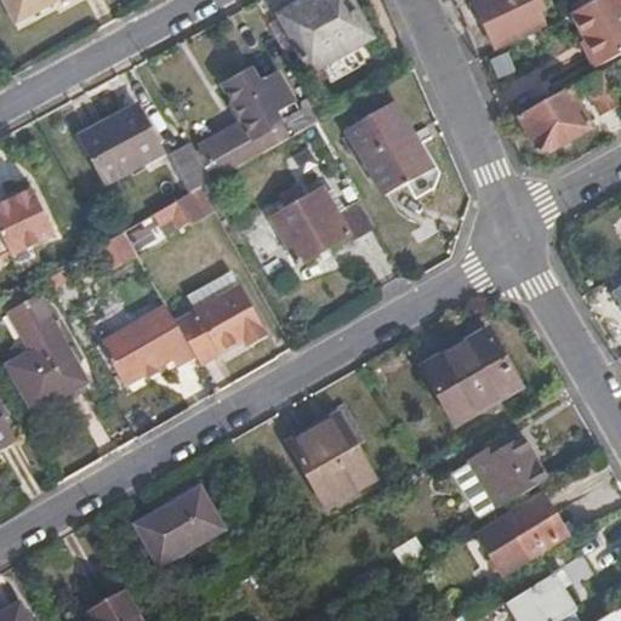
[(56,0),(1,0),(16,23),(56,0)]
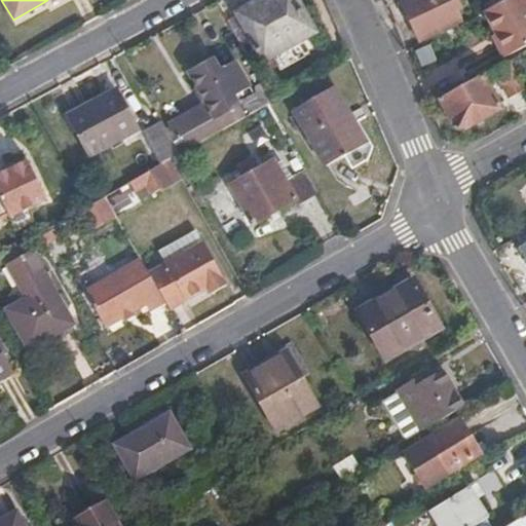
[(312,36),(292,0),(268,0),(239,17),(265,62),(312,36)]
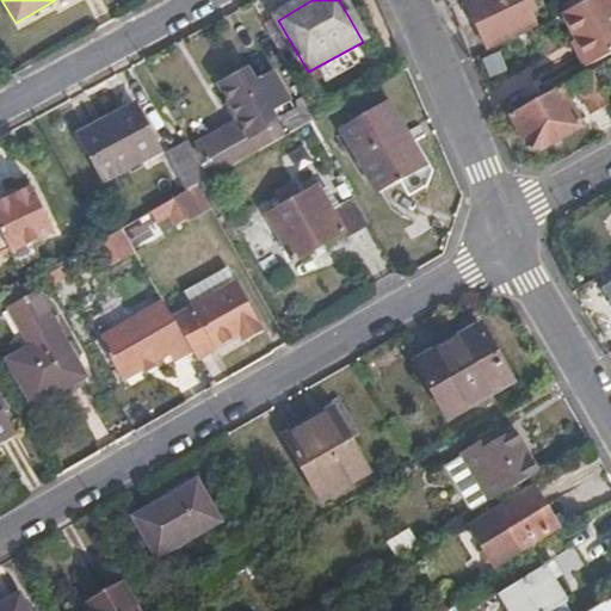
[(530,0),(466,0),(463,1),(488,48),(536,22),(530,12),(536,10),(530,0)]
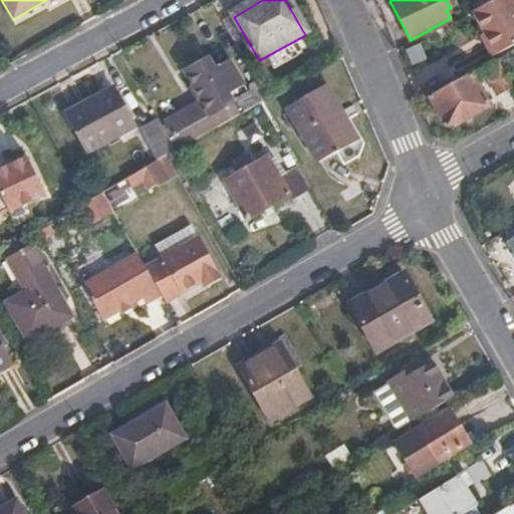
[(513,13),(513,11),(513,10),(513,0),(493,0),(472,12),(494,55),(513,44),(513,13)]
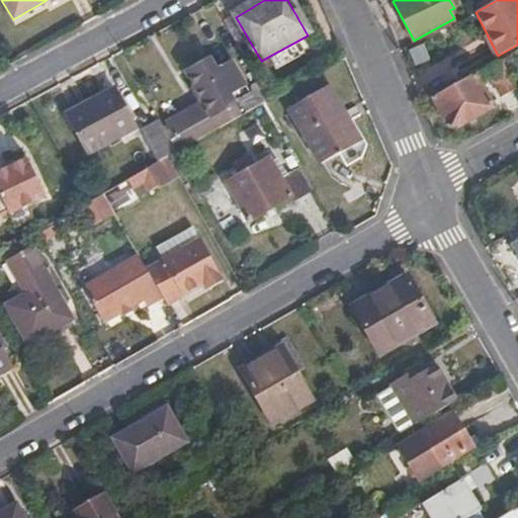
[(187,147),(242,116),(231,97),(246,88),(233,64),(217,72),(210,60),(186,74),(203,104),(169,123),(177,139),(181,136),(187,147)]
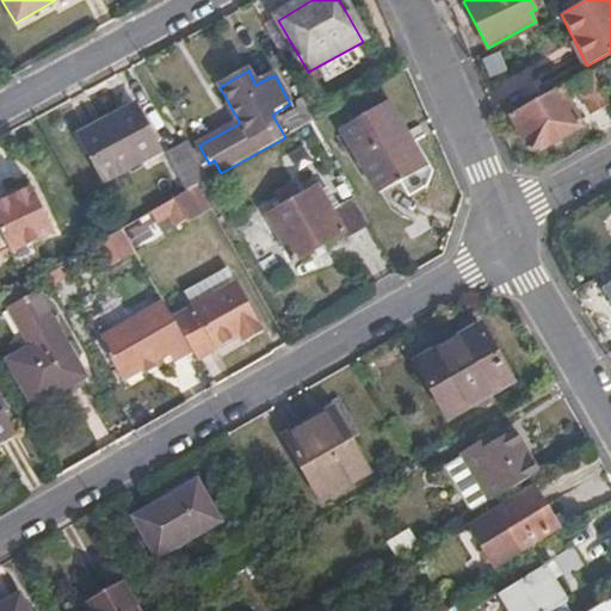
[(606,104),(590,72),(571,82),(590,113),(606,104)]
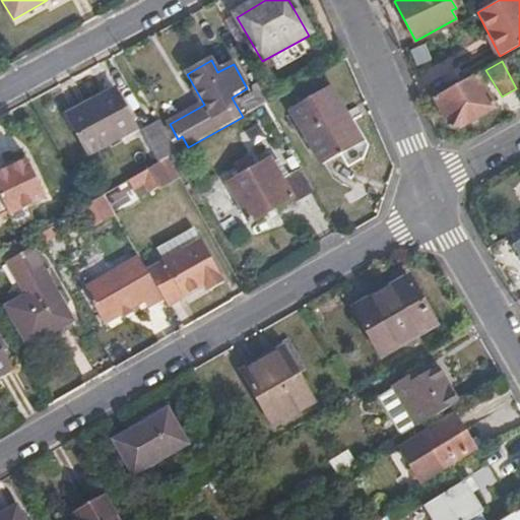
[(481,72),(431,100),(447,126),(460,129),(494,110),(479,82),(485,78),(481,72)]
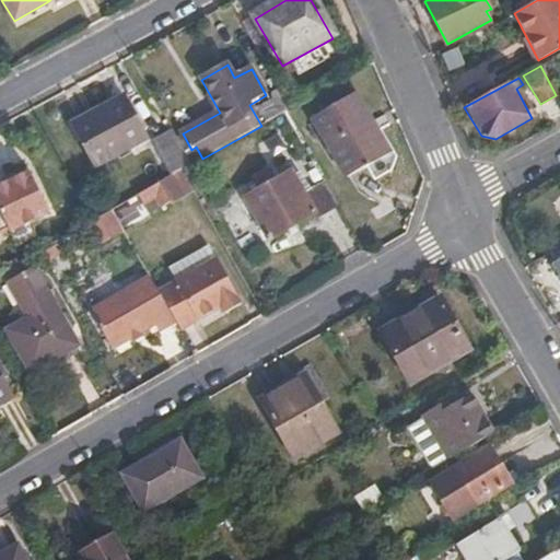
[(388,153),(354,96),(312,119),(345,177),(388,153)]
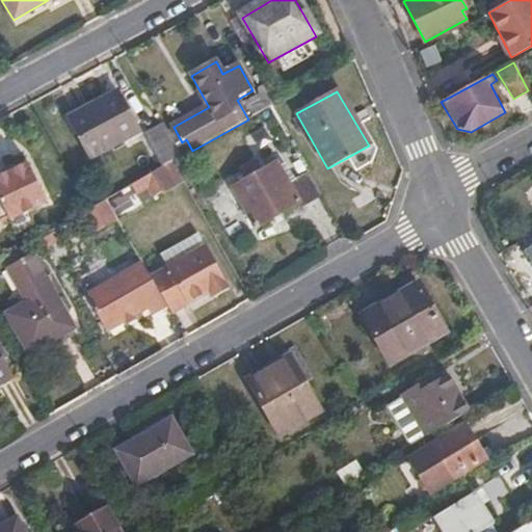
[(137,131),(115,92),(69,118),(91,158),(137,131)]
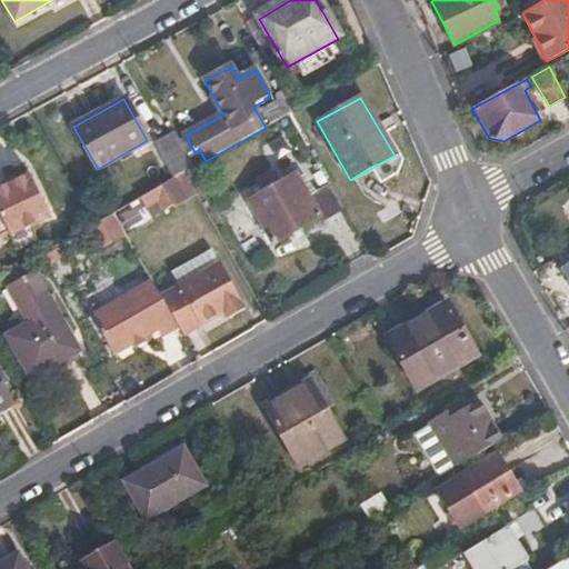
[(180,176),(186,172),(195,167),(177,135),(158,143),(178,177),(180,176)]
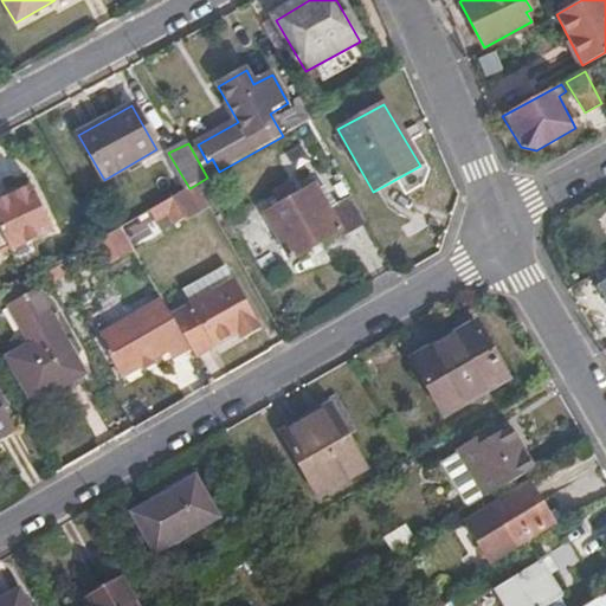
[(186,218),(208,204),(198,184),(192,187),(189,188),(174,198),(186,218)]
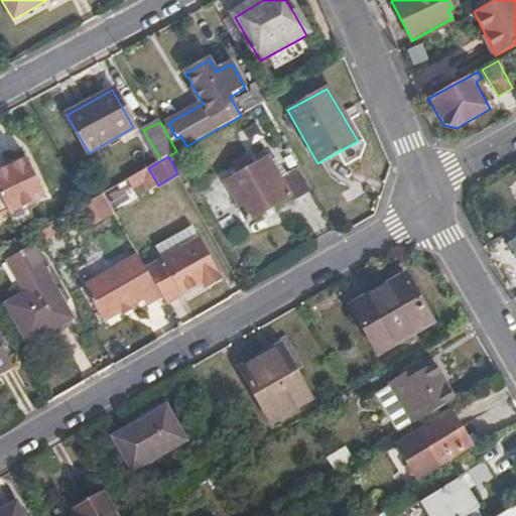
[(293,202),(311,191),(298,169),(280,180),(267,157),(224,181),(246,220),(289,196),(293,202)]
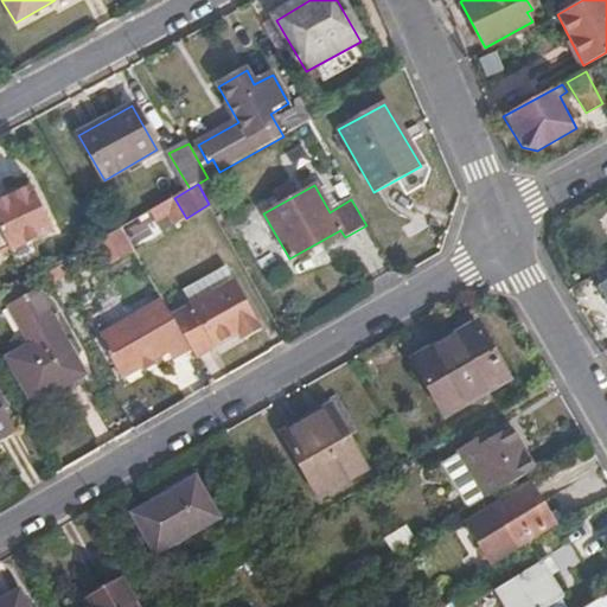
[(53,227),(32,186),(0,204),(0,253),(11,247),(12,249),(53,227)]
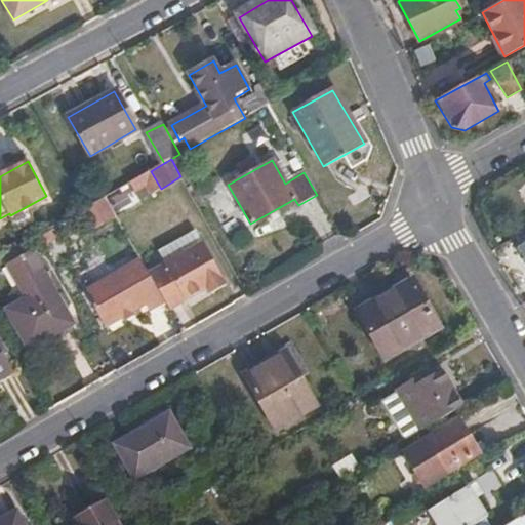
[(150,195),(161,189),(151,171),(128,184),(134,194),(146,188),(150,195)]
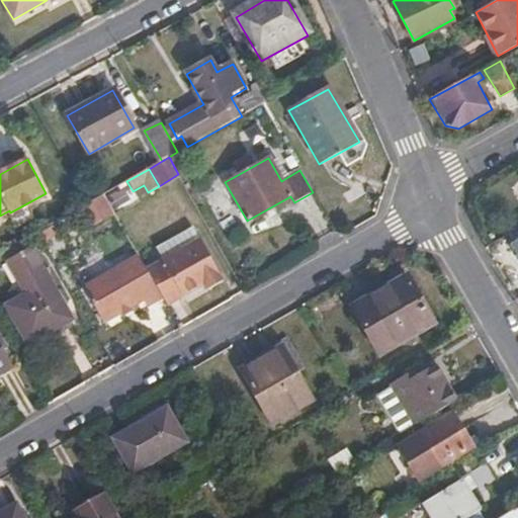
[(97,225),(118,213),(107,193),(86,204),(97,225)]
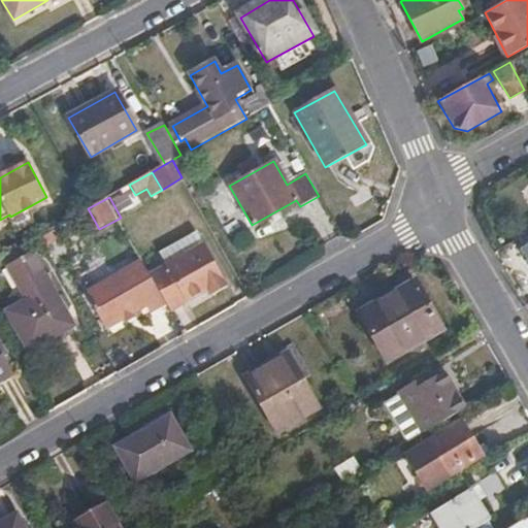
[(159,254),(167,267),(204,244),(197,233),(159,254)]
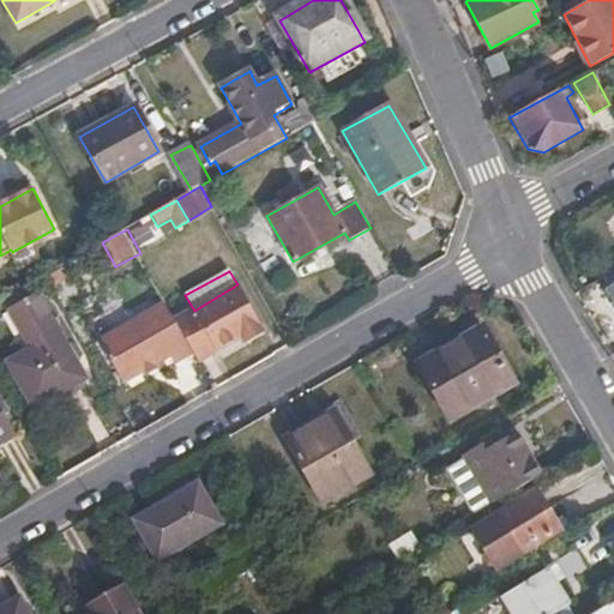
[(193,355),(198,363),(212,354),(240,338),(245,347),(266,335),(238,284),(194,311),(174,321),(193,355)]
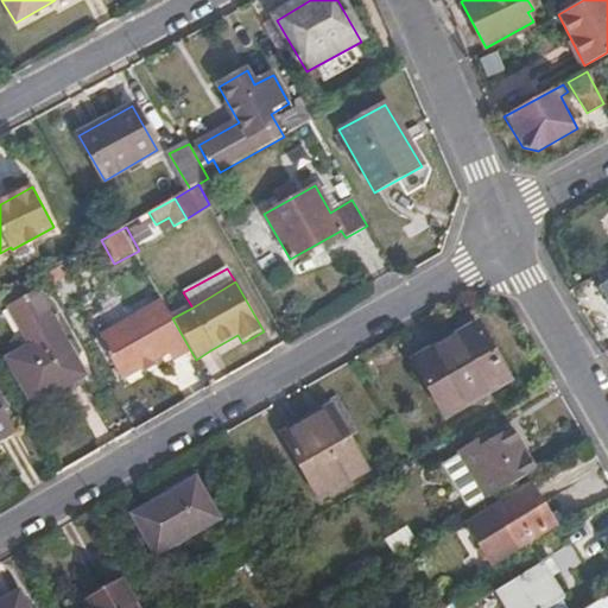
[(173,361),(191,352),(172,318),(159,297),(96,335),(122,381),(170,354),(173,361)]
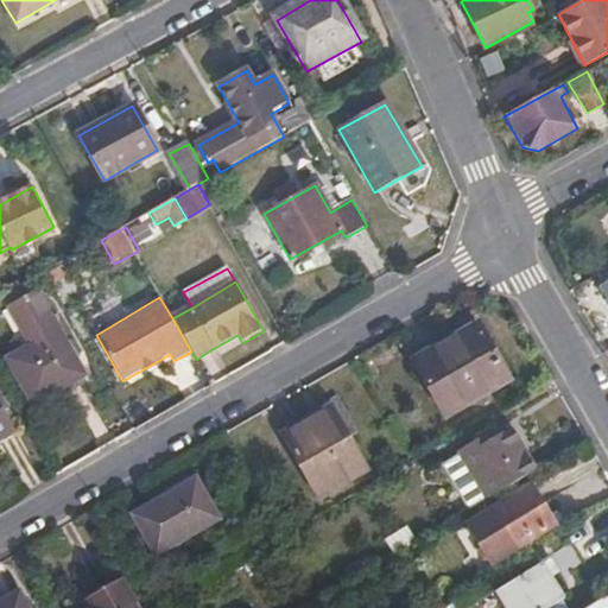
[(88,375),(57,321),(38,331),(45,342),(11,360),(38,404),(88,375)]
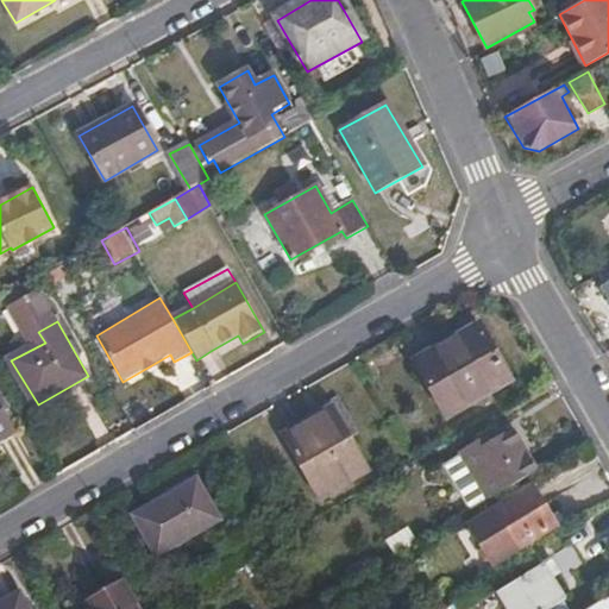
[(510,382),(476,325),(413,362),(446,420),(510,382)]
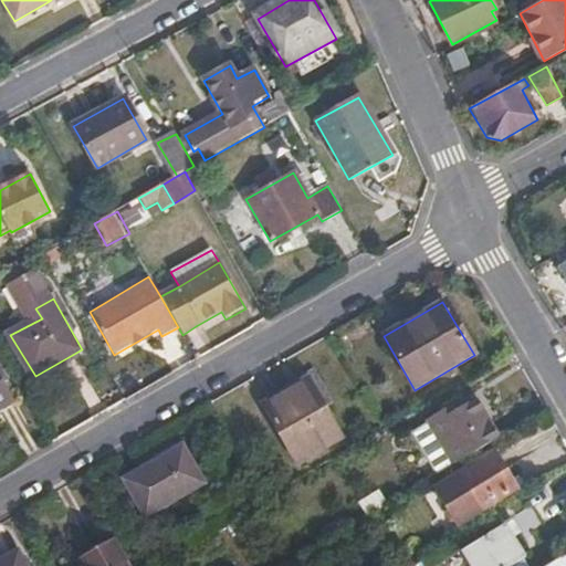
[(221,312),(196,326),(201,333),(226,320),(221,312)]
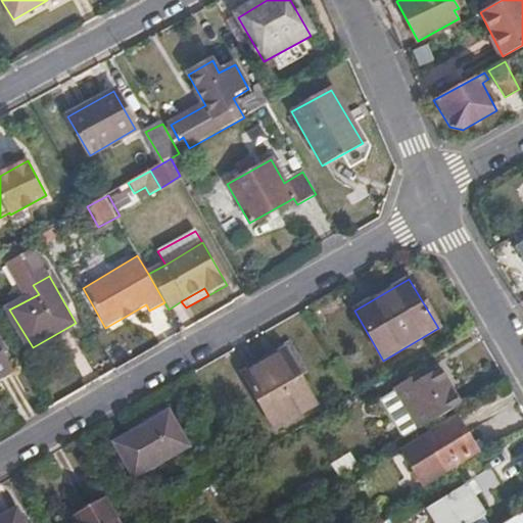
[(0,377),(11,371),(0,349),(0,377)]
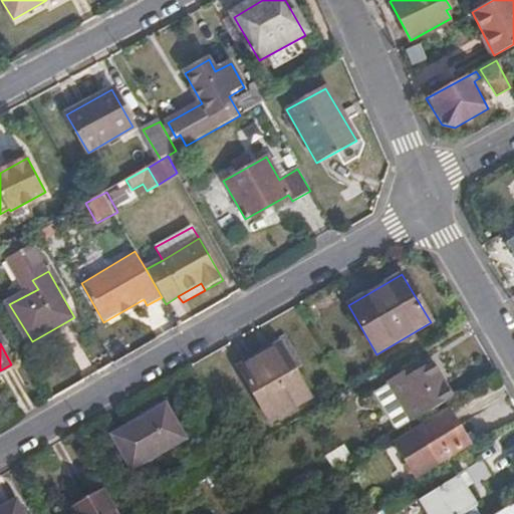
[(309,399),(278,345),(243,366),(275,419),(309,399)]
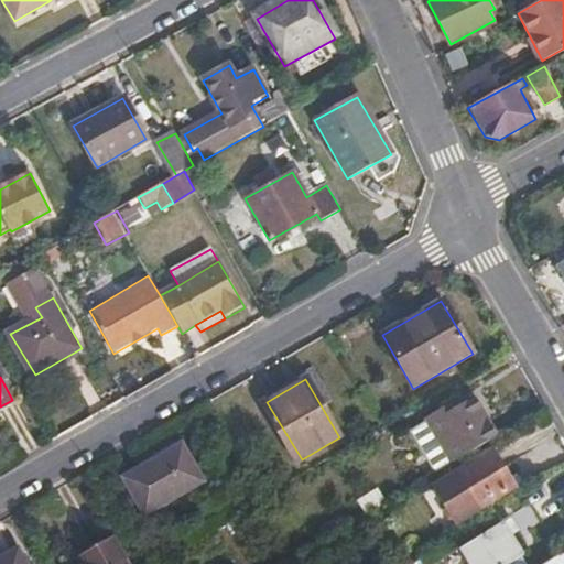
[(438,472),(495,438),(472,400),(462,404),(457,397),(411,425),(438,472)]
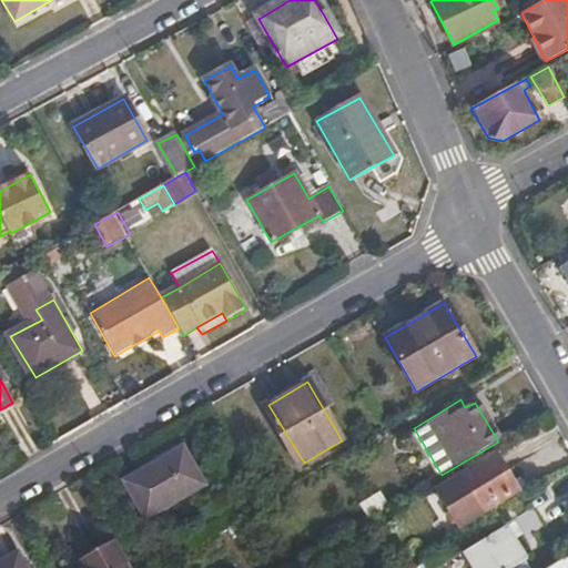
[(205,485),(182,446),(125,479),(148,519),(205,485)]
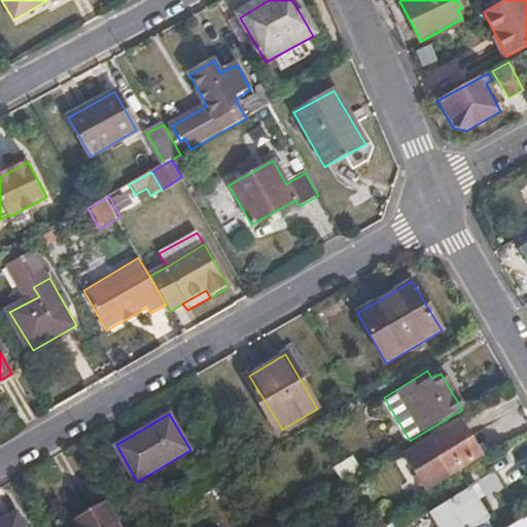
[(480,455),(460,422),(405,455),(425,489),(480,455)]
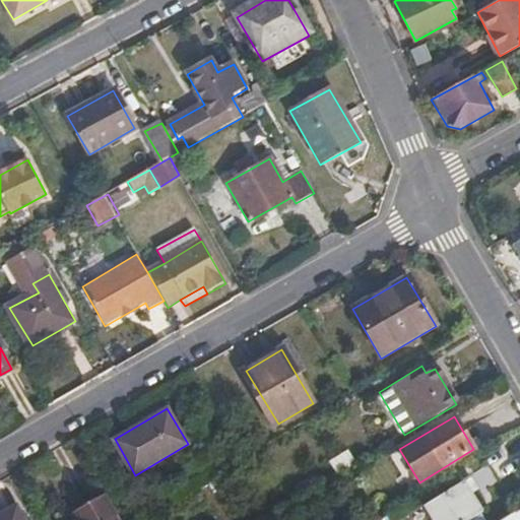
[(469,519),(481,513),(462,481),(425,506),(432,519),(469,519)]
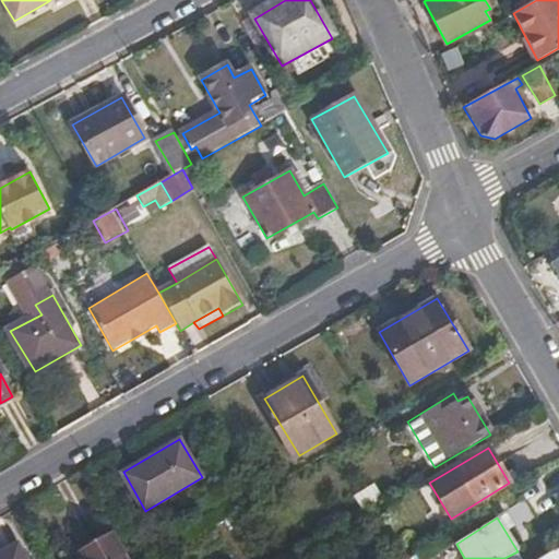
[(129,558),(114,535),(82,554),(84,558),(129,558)]
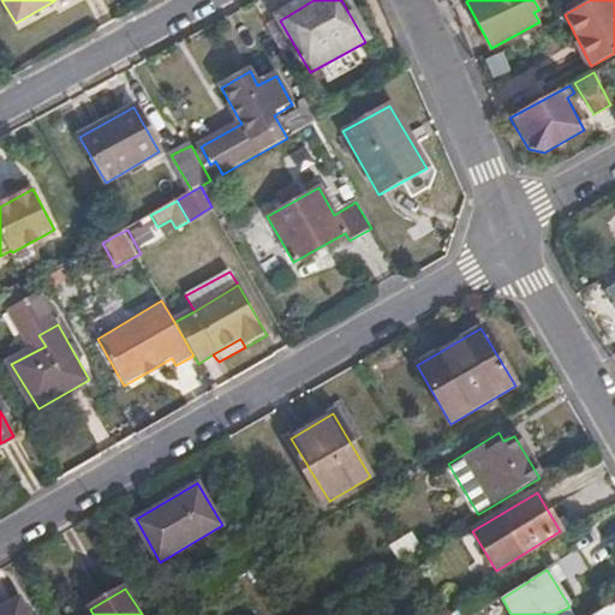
[(25,614),(17,599),(0,609),(0,614),(25,614)]
